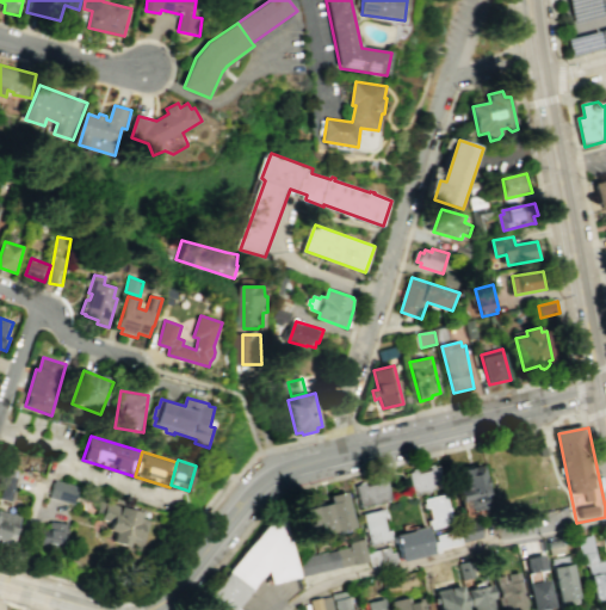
[(414,494),(409,474),(439,466),(445,487),(414,494)]
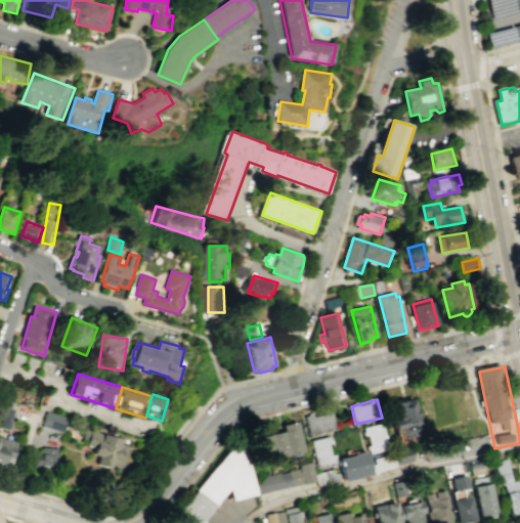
[(396,403),(415,399),(422,433),(402,437),(396,403)]
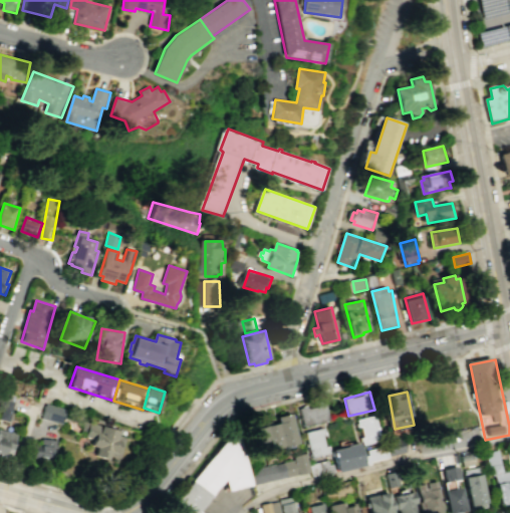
[(11,422),(1,420),(4,411),(0,409),(0,404),(1,400),(16,404),(11,422)]
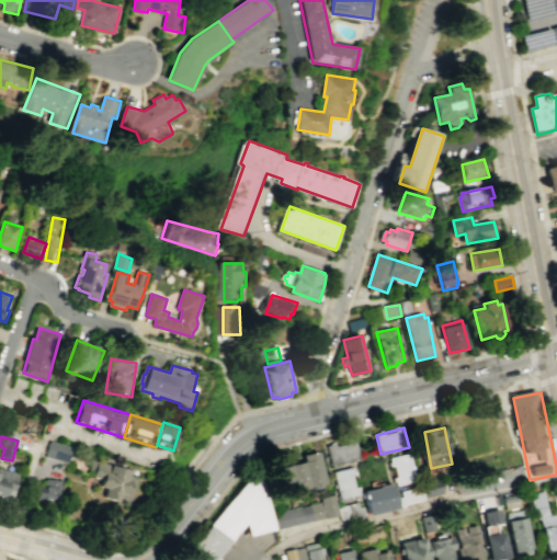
[(333,465),(329,446),(355,440),(361,459),(333,465)]
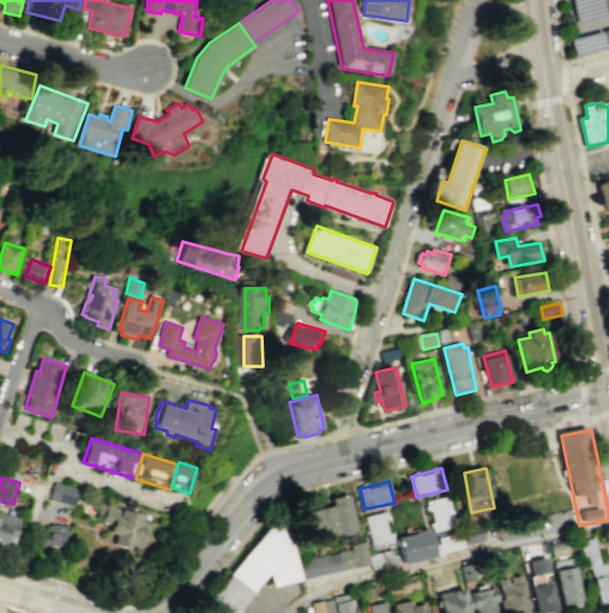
[(52,500),(56,482),(82,490),(76,508),(52,500)]
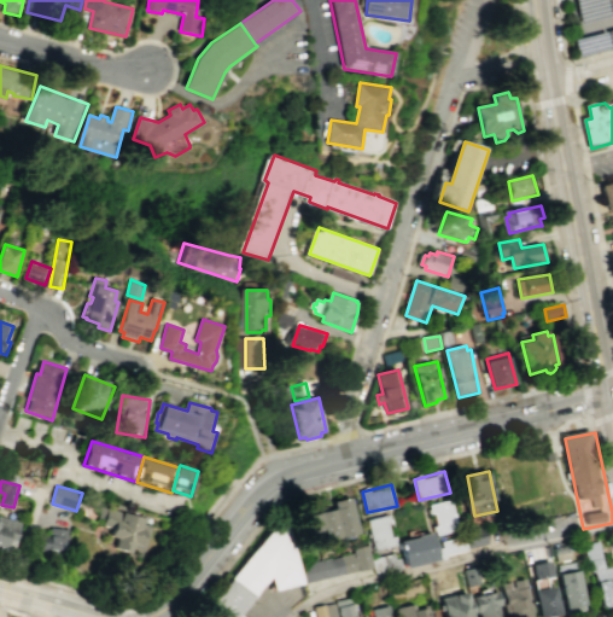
[(360,534),(352,498),(333,501),(336,510),(308,516),(315,551),(333,547),(332,540),(360,534)]
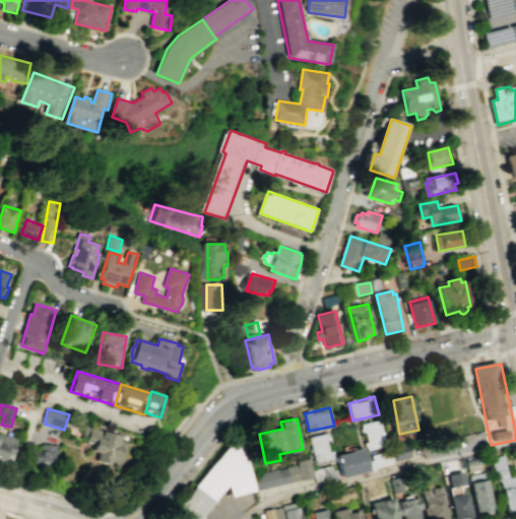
[(363,426),(380,422),(386,446),(369,450),(363,426)]
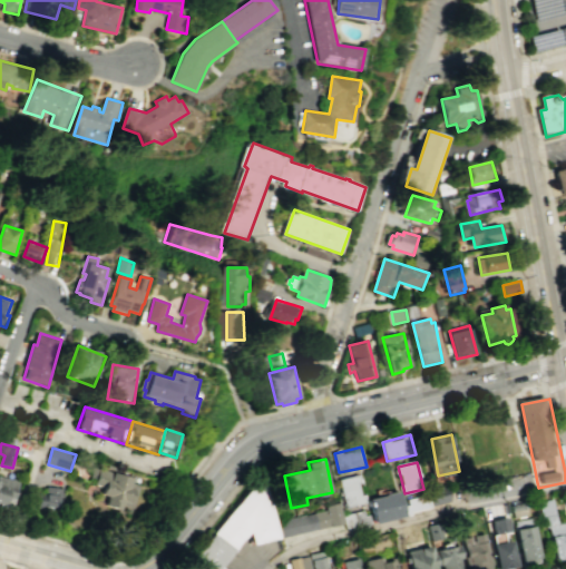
[(96,467),(135,479),(134,483),(142,486),(134,509),(123,506),(120,510),(107,506),(110,497),(104,494),(106,488),(96,486),(98,481),(93,479),(96,467)]
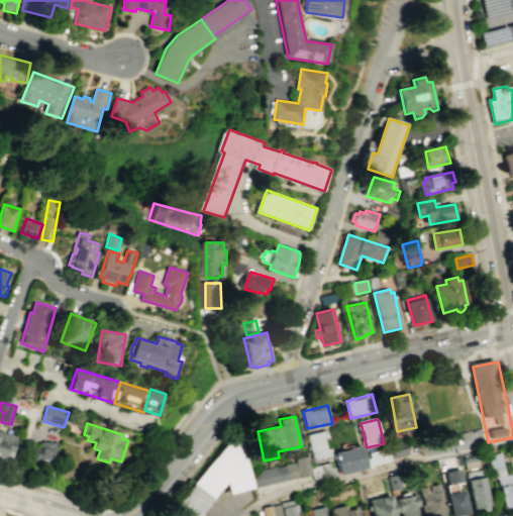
[(309,435),(326,431),(332,455),(315,459),(309,435)]
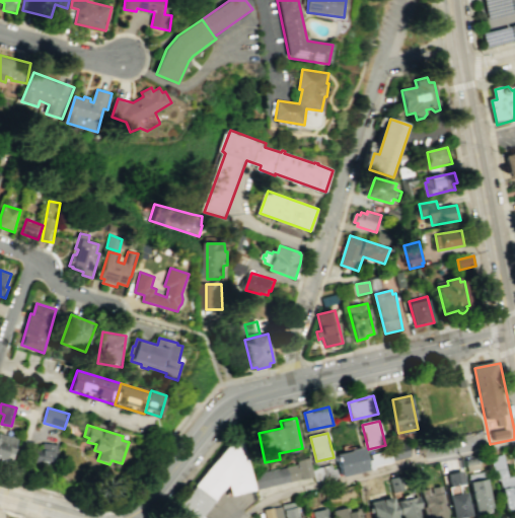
[(0,434),(19,440),(13,463),(0,459),(0,434)]
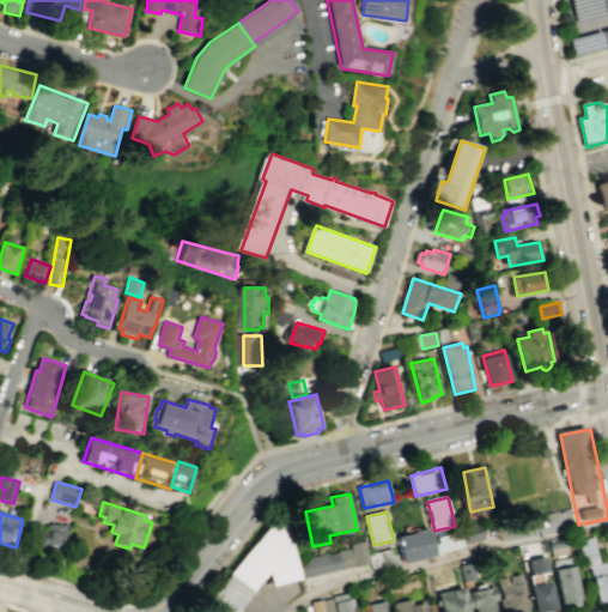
[(205,611),(275,519),(286,526),(298,580),(272,586),(268,573),(238,611),(205,611)]
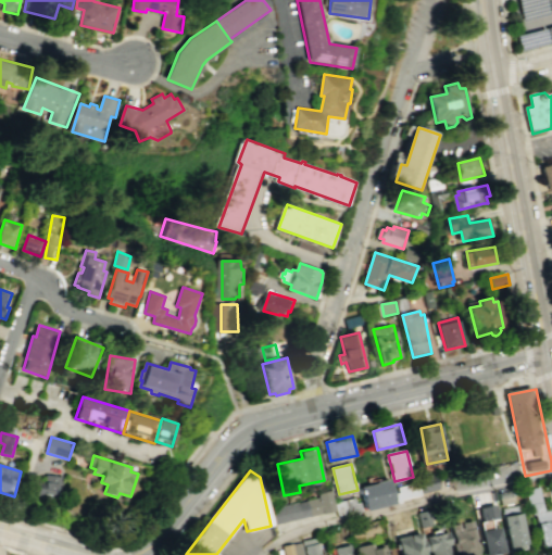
[(37,496),(39,481),(46,482),(47,475),(64,477),(61,500),(37,496)]
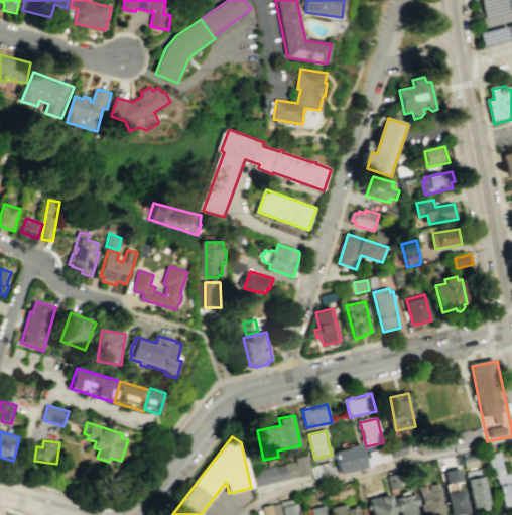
[(341,474),(336,452),(362,445),(367,468),(341,474)]
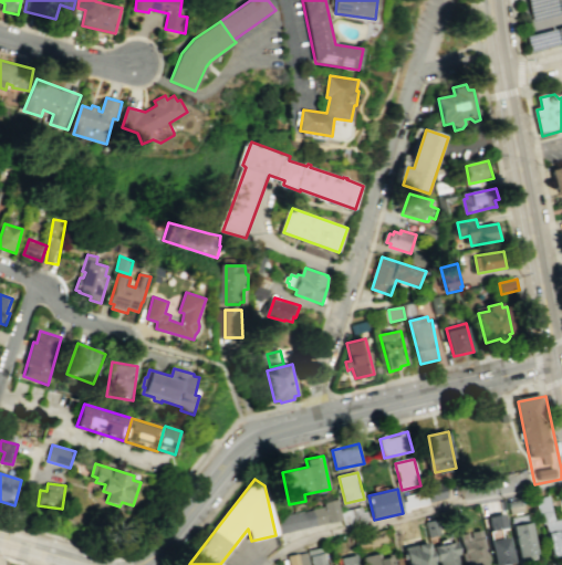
[(407,511),(430,505),(428,492),(404,497),(407,511)]
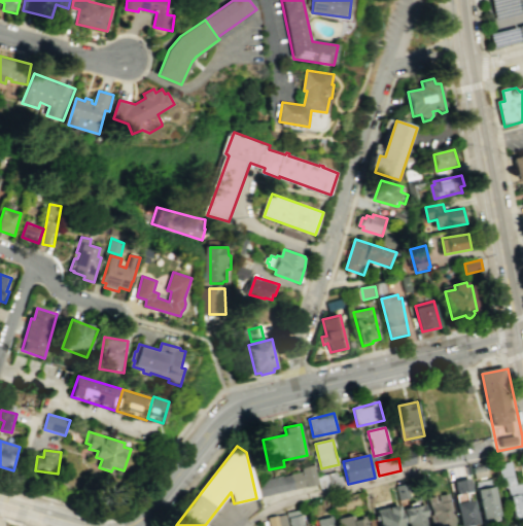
[(263,498),(319,484),(315,465),(302,468),(303,472),(258,483),(263,498)]
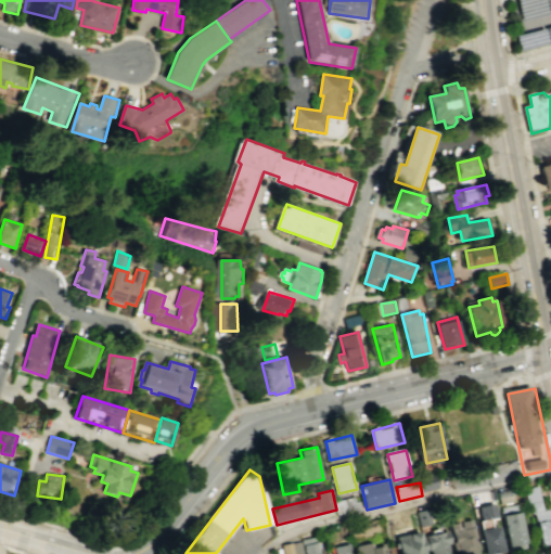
[(361,512),(359,498),(336,501),(338,515),(361,512)]
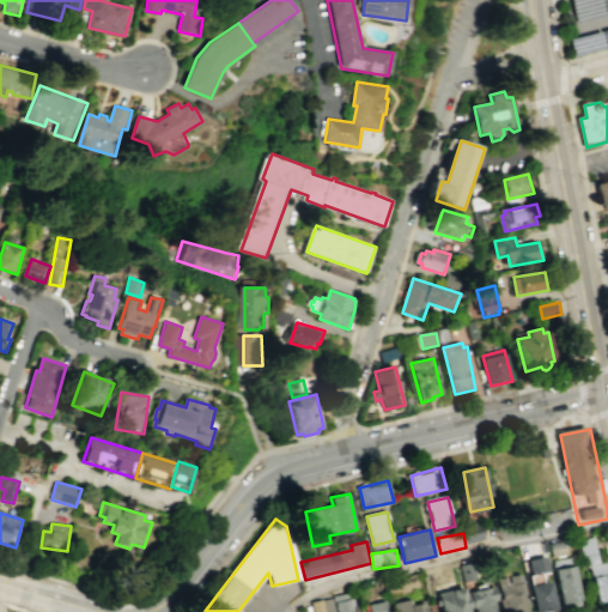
[(533,575),(529,561),(546,557),(549,571),(533,575)]
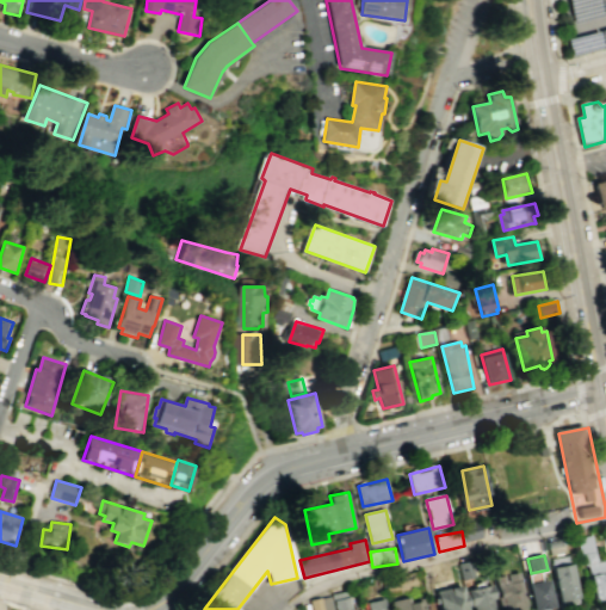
[(463,580),(459,564),(472,560),(477,577),(463,580)]
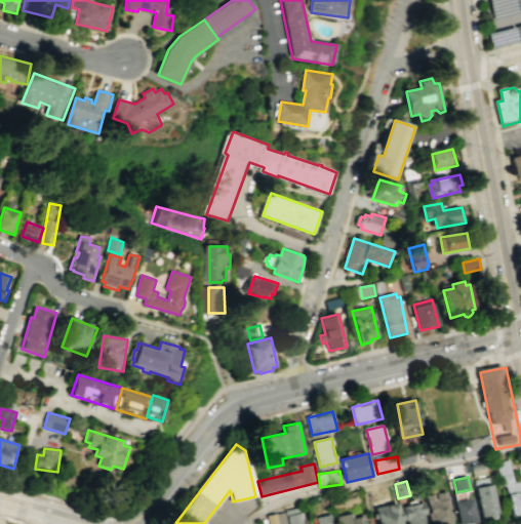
[(506,484),(520,482),(520,513),(511,515),(506,484)]
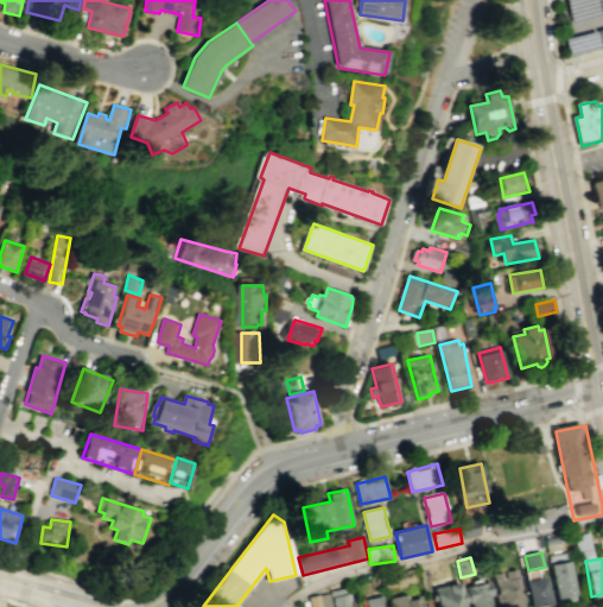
[(550,566),(569,561),(576,594),(557,599),(550,566)]
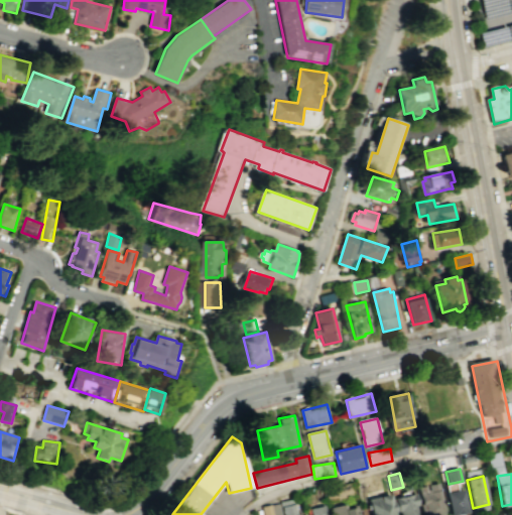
[(423,514),(419,489),(439,485),(444,514),(423,514)]
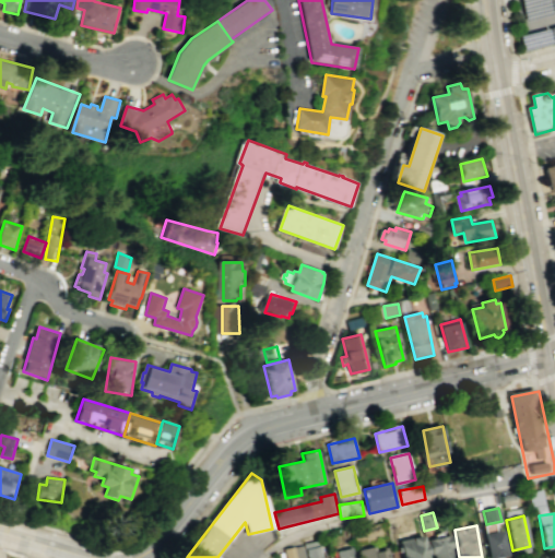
[(488,557),(484,535),(503,531),(508,556),(500,557),(488,557)]
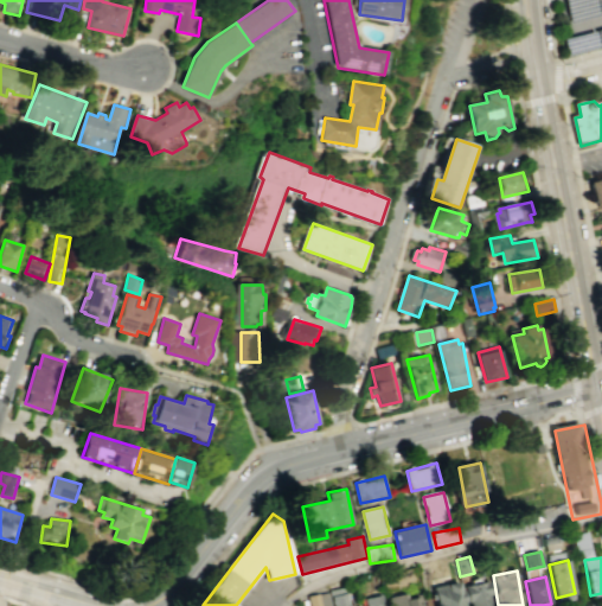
[(492,597),(493,605),(473,605),(472,601),(469,603),(466,586),(490,581),(494,597),(492,597)]
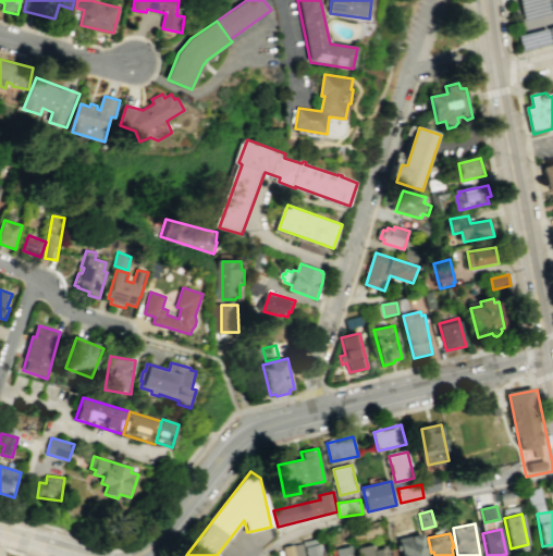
[(403,555),(400,540),(421,535),(426,555),(403,555)]
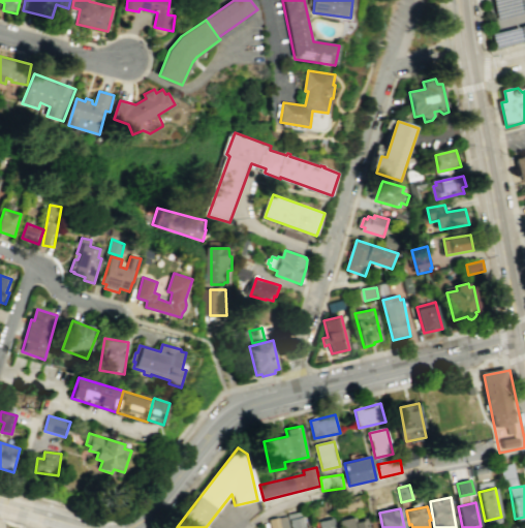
[(306,527),(303,513),(290,515),(292,527),(306,527)]
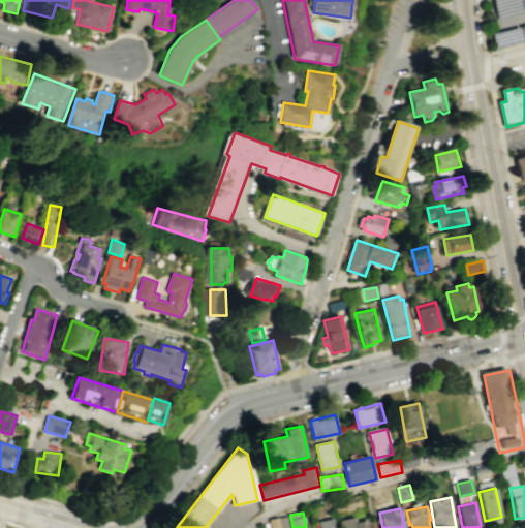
[(290,527),(289,517),(272,519),(273,527),(290,527)]
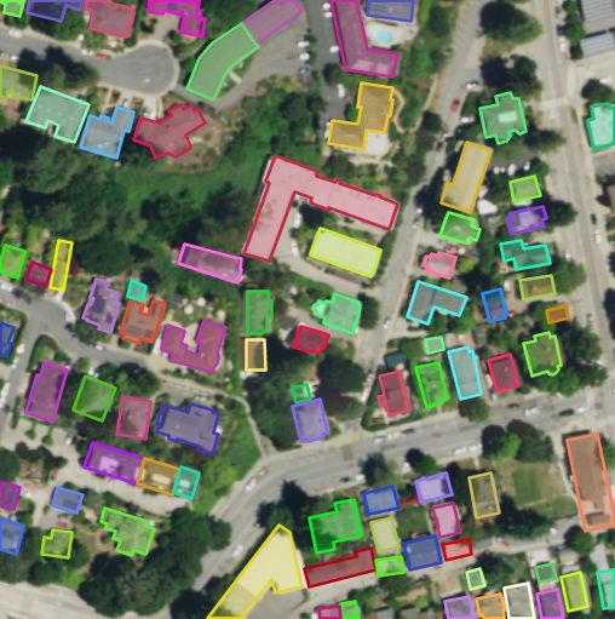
[(401,618),(400,611),(429,606),(431,618),(401,618)]
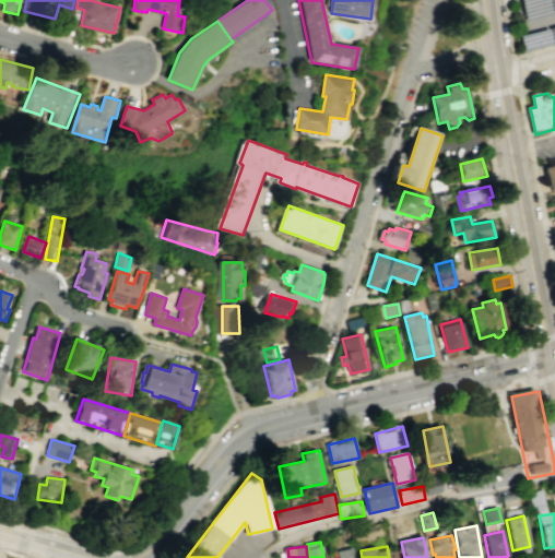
[(339,557),(338,551),(354,548),(355,557),(339,557)]
